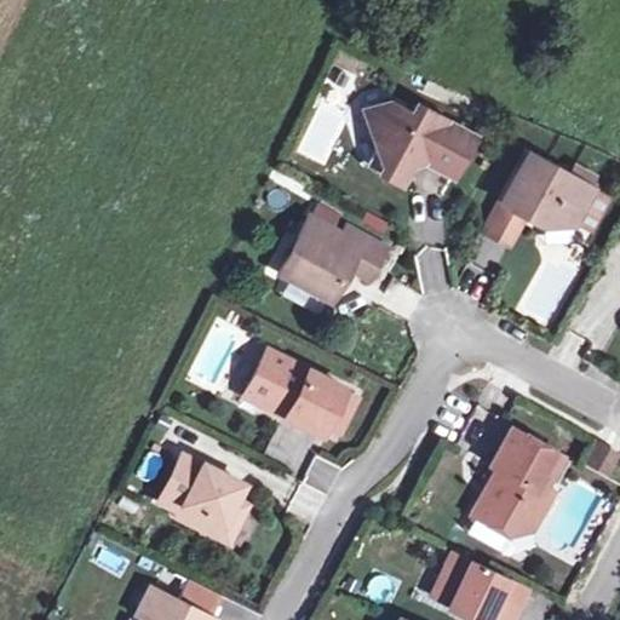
[(384,164),(380,172),(401,185),(409,168),(428,164),(453,177),(477,133),(420,101),(413,112),(388,99),(366,108),(377,142),(384,164)]
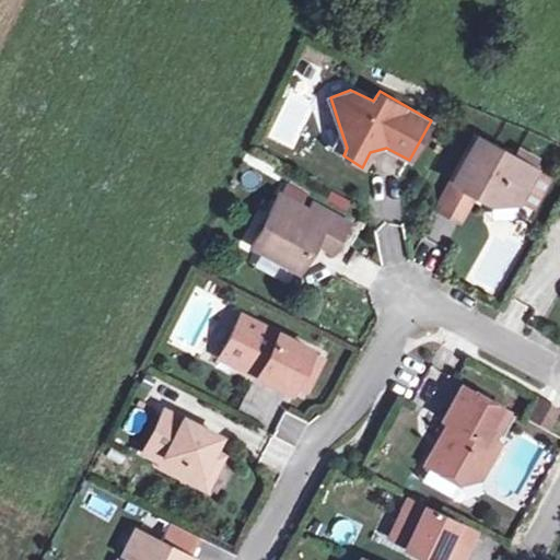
[(329,148),(343,155),(347,148),(340,128),(329,148)]
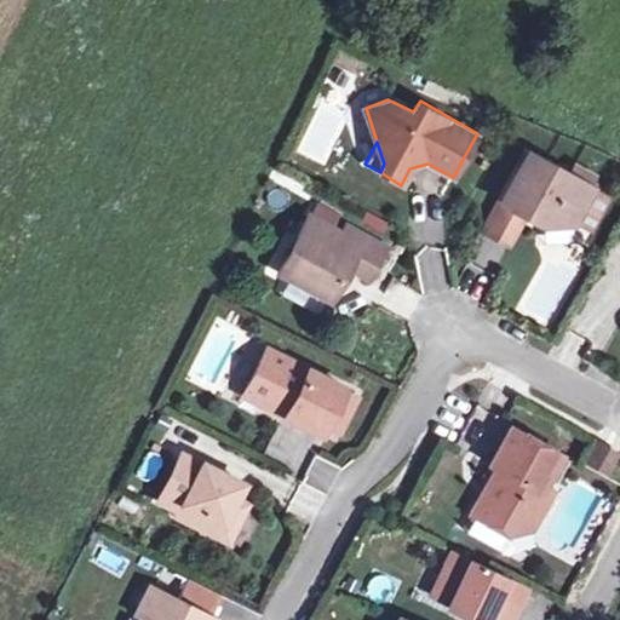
[(595,182),(532,145),(504,199),(524,212),(530,204),(546,213),(541,220),(574,217),(595,182)]
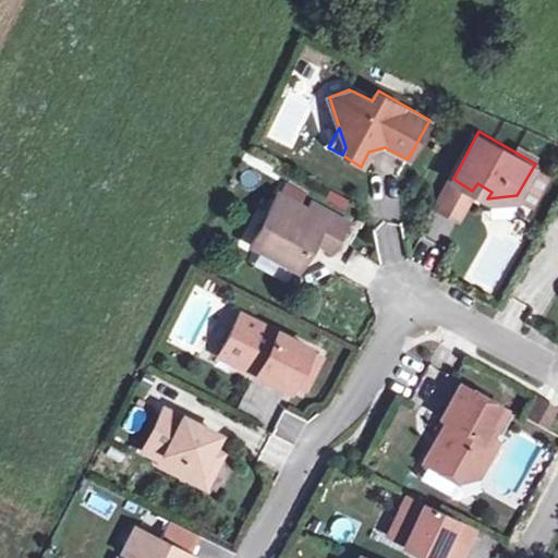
[(334,249),(350,221),(319,204),(314,211),(281,192),(268,214),(273,217),(256,245),(298,269),(315,239),(334,249)]
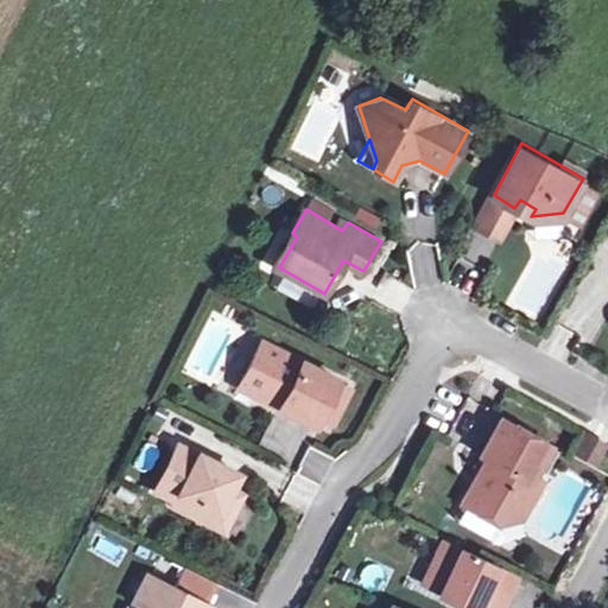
[(413,287),(442,283),(435,244),(407,248),(413,287)]
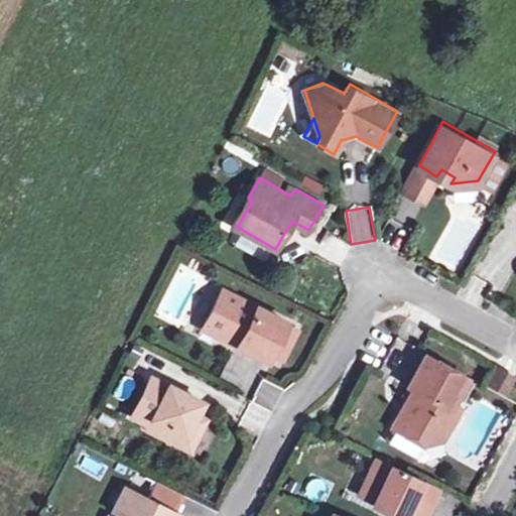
[(225,287),(207,320),(241,338),(237,347),(266,362),(289,323),(225,287)]
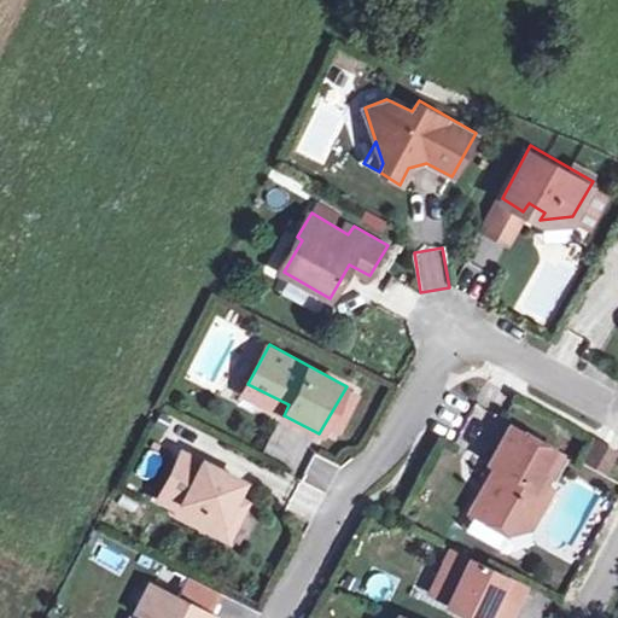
[(242,395),(284,415),(289,404),(248,384),(242,395)]
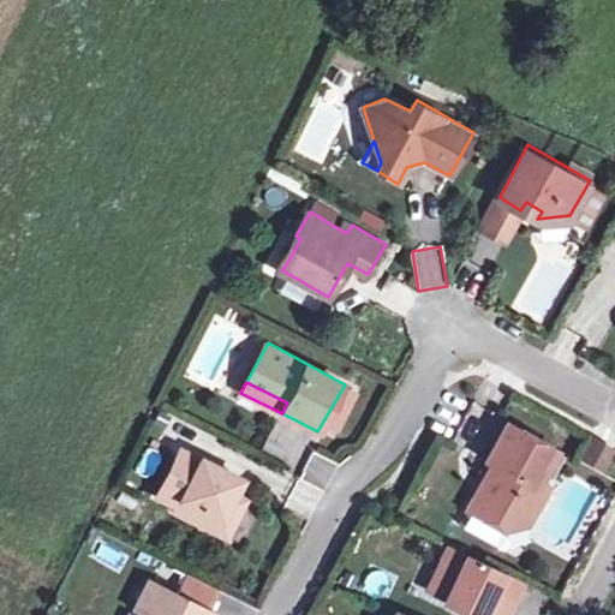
[(560,449),(513,421),(489,461),(499,469),(473,508),(508,527),(532,523),(556,483),(543,476),(560,449)]
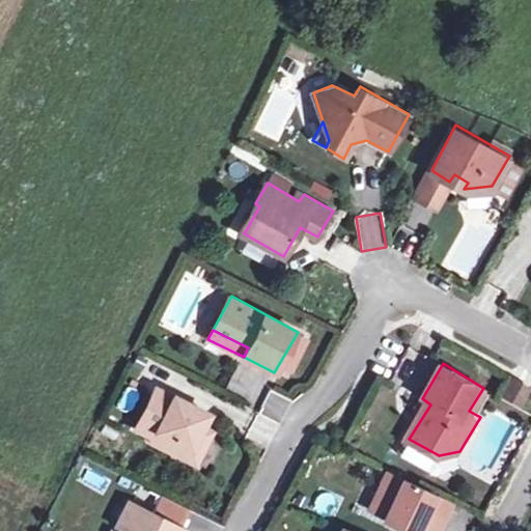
[(497,395),(522,408),(530,388),(530,386),(507,374),(497,395)]
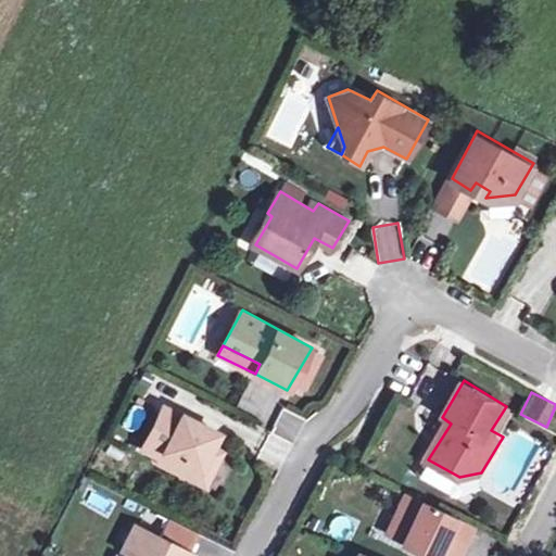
[(181,417),(186,409),(165,399),(161,406),(181,417)]
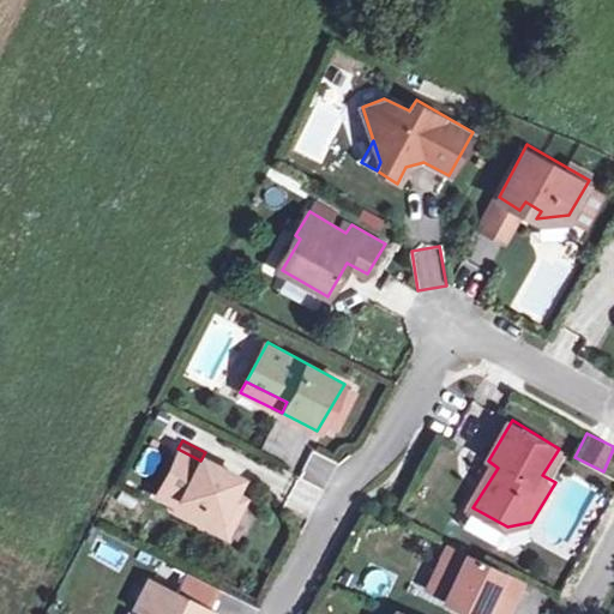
[(173,506),(211,525),(218,513),(232,522),(247,494),(235,487),(241,473),(205,452),(200,461),(178,449),(155,487),(176,500),(173,506)]
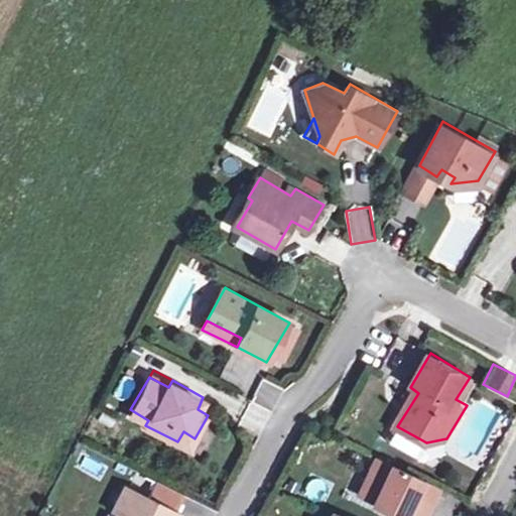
[(183,431),(177,441),(189,447),(195,438),(183,431)]
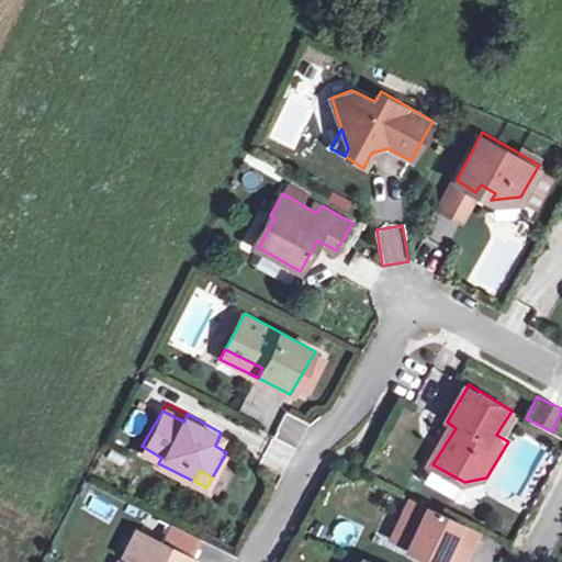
[(464,561),(484,536),(409,497),(388,539),(428,561),(448,561),(450,559),(453,561),(464,561)]
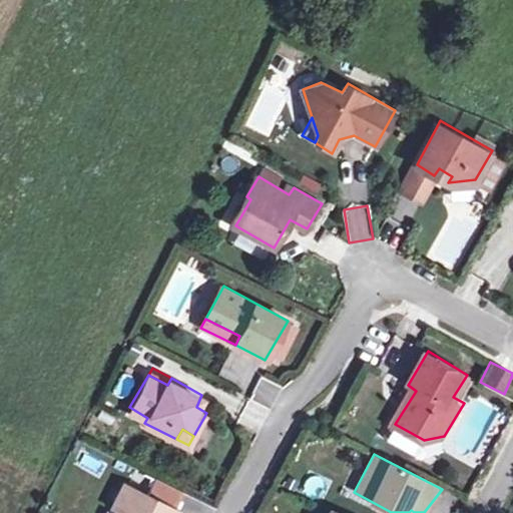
[(179,508),(186,495),(154,479),(147,492),(179,508)]
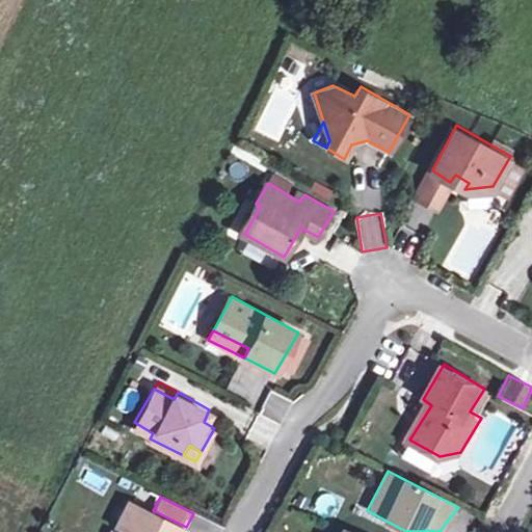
[(122,531),(177,531),(179,529),(125,500),(113,524),(118,527),(122,531)]
